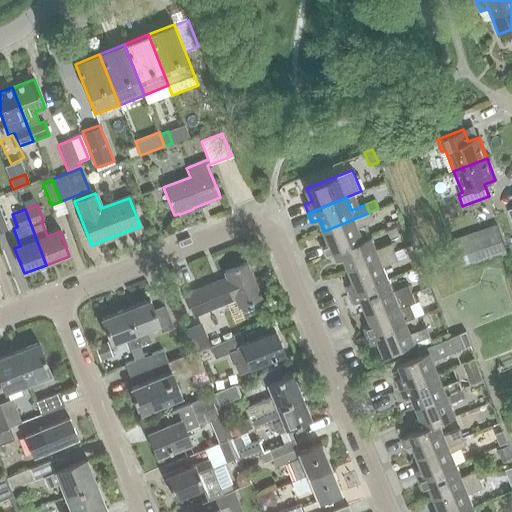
[(333,252),(363,240),(363,239),(358,227),(373,221),(370,212),(324,231),(329,243),(321,246),(325,256),(333,253),(333,252)]
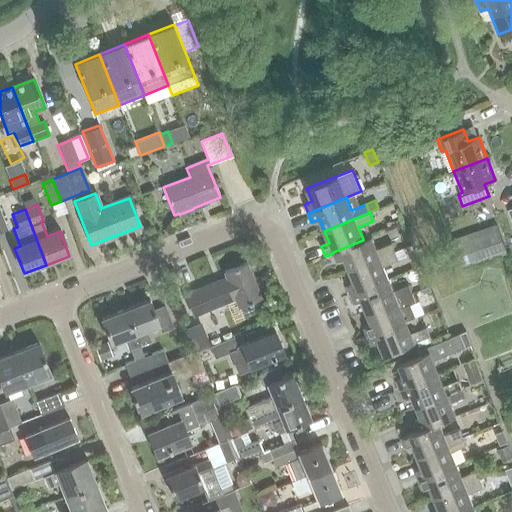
[(498,230),(484,235),(491,256),(505,251),(498,230)]
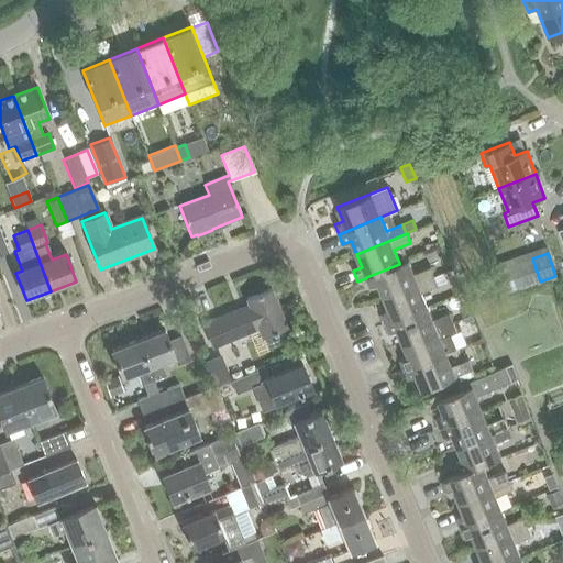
[(399,263),(399,264),(366,277),(366,278),(370,287),(378,284),(384,297),(433,276),(430,267),(414,274),(407,260),(399,263)]
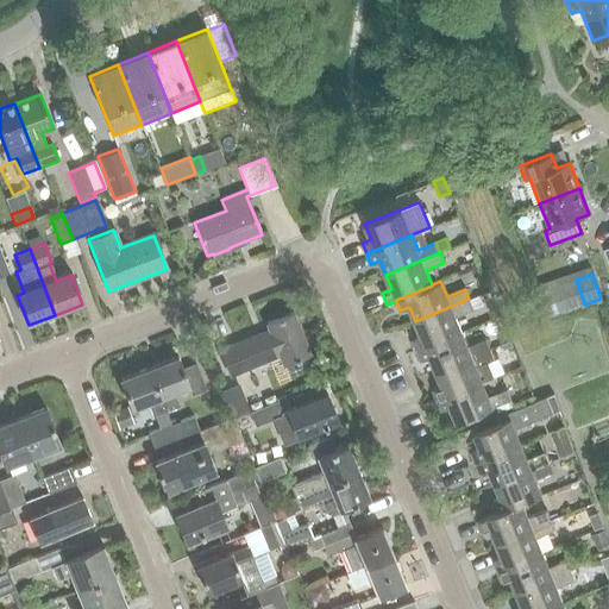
[(470,300),(473,309),(483,306),(478,296),(470,300)]
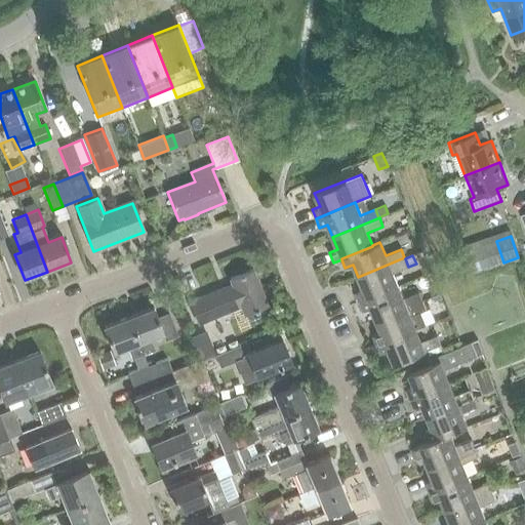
[(355,292),(359,301),(398,286),(393,273),(408,267),(405,258),(404,257),(358,277),(363,289),(355,292)]
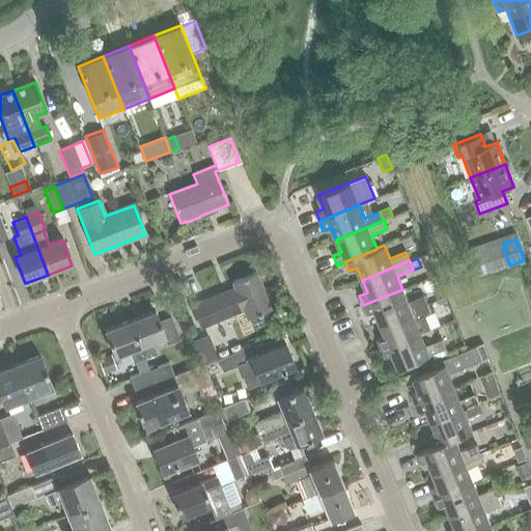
[(248,320),(272,310),(256,274),(233,283),(235,289),(192,308),(200,330),(245,311),(248,320)]
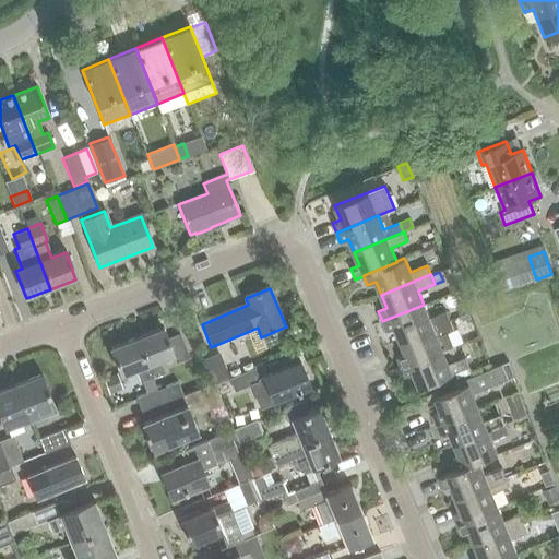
[(394,328),(400,341),(450,320),(445,311),(429,318),(424,305),(382,321),(387,331),(394,328)]
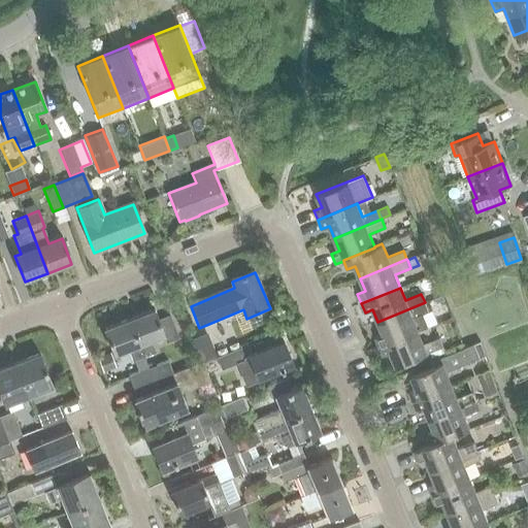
[(375,338),(378,347),(418,331),(413,318),(428,311),(425,302),(377,322),(383,334),(375,338)]
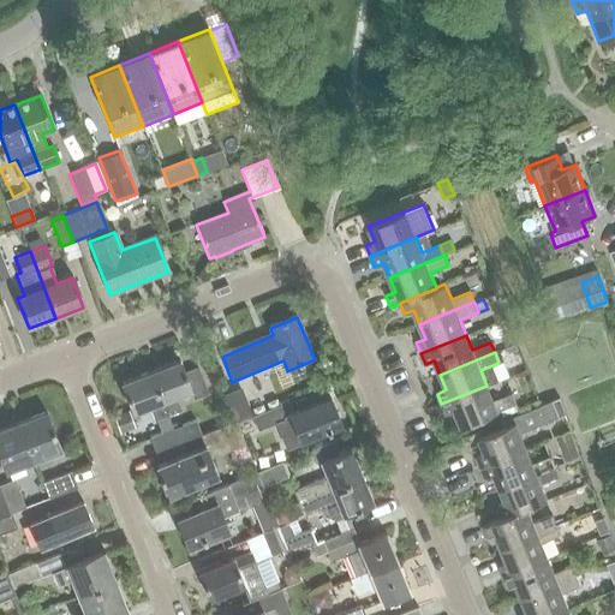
[(197,368),(183,372),(179,363),(150,374),(167,416),(180,411),(174,398),(190,392),(192,400),(207,394),(197,368)]
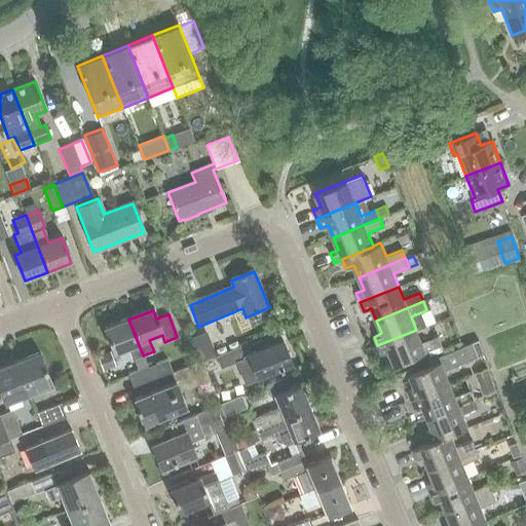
[(132,361),(143,355),(128,320),(104,329),(114,354),(126,349),(132,361)]
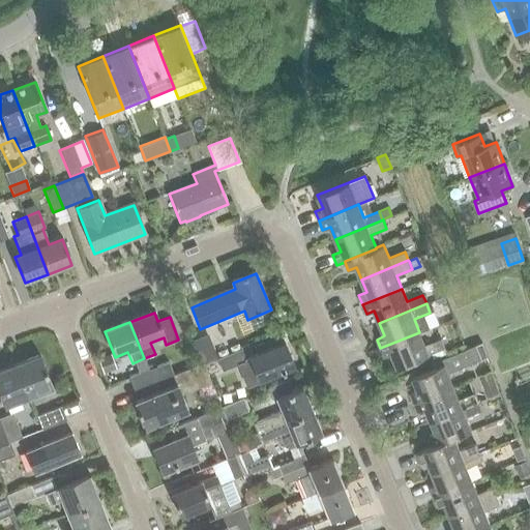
[(424,345),(419,332),(380,348),(384,357),(391,354),(398,367),(444,348),(441,339),(424,345)]
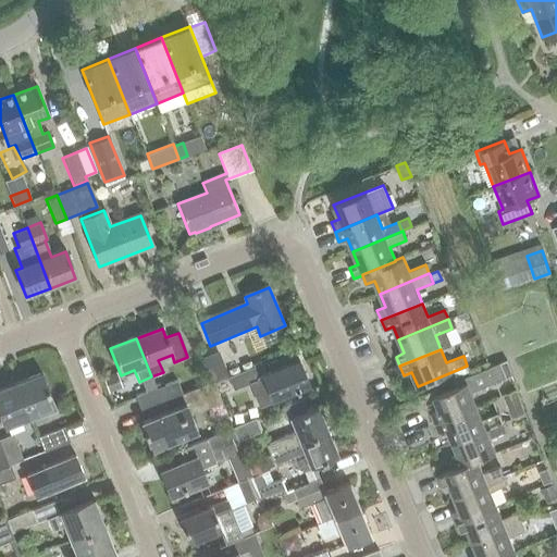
[(219,355),(203,361),(211,381),(226,374),(219,355)]
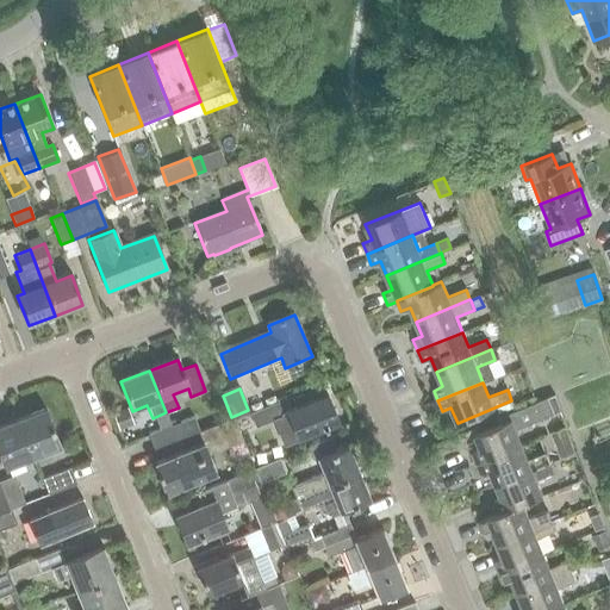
[(282,446),(340,422),(328,396),(287,412),(282,415),(277,402),(249,414),(254,427),(272,419),(282,446)]
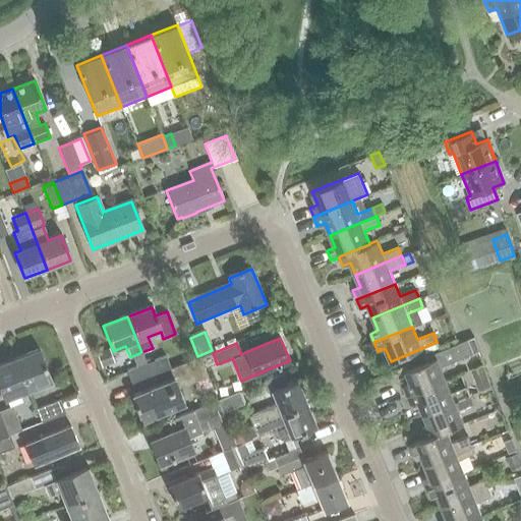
[(403,387),(407,396),(446,380),(440,367),(478,351),(472,338),(423,358),(425,362),(405,370),(410,384),(403,387)]
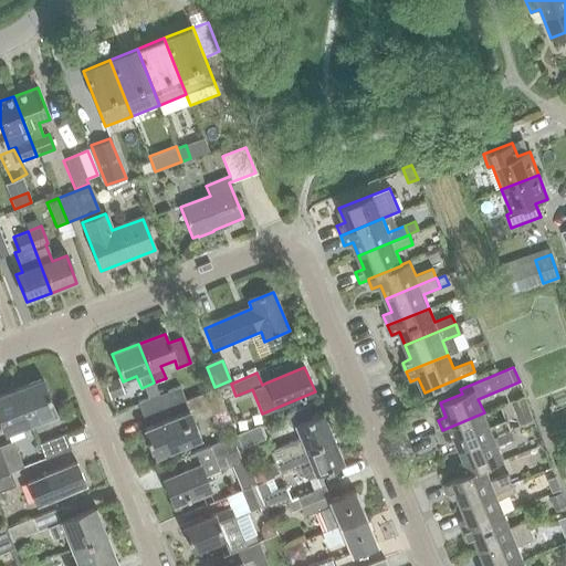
[(41,380),(17,390),(30,426),(55,416),(41,380)]
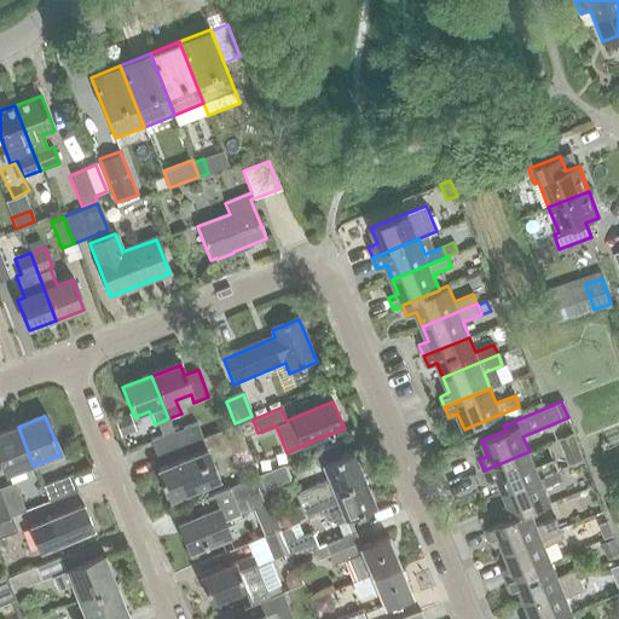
[(201,439),(196,424),(149,443),(155,456),(201,439)]
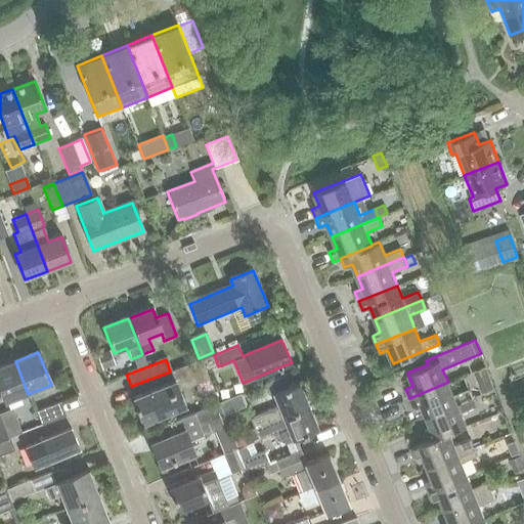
[(185,406),(179,391),(208,380),(200,360),(171,372),(175,382),(133,398),(143,424),(185,406)]
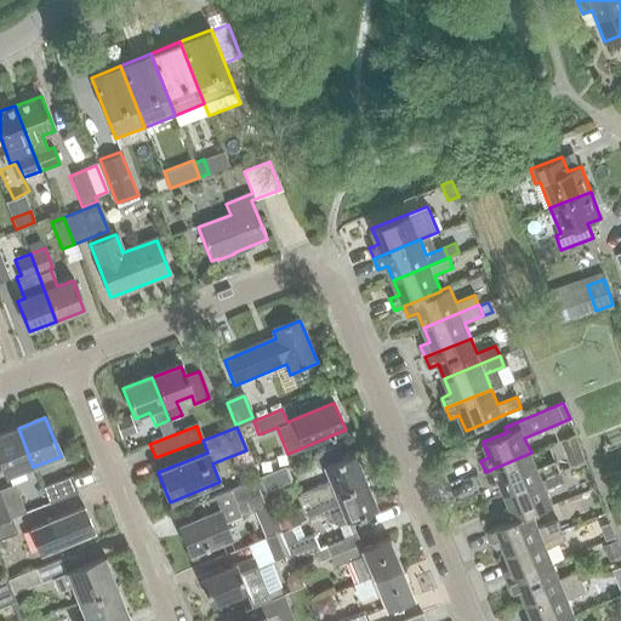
[(0,465),(5,478),(33,467),(18,428),(0,434),(0,465)]
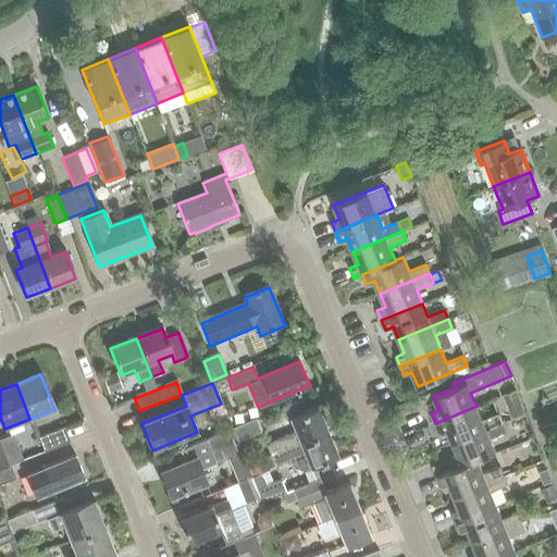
[(453,443),(503,422),(498,412),(482,420),(477,406),(435,423),(438,433),(447,430),(453,443)]
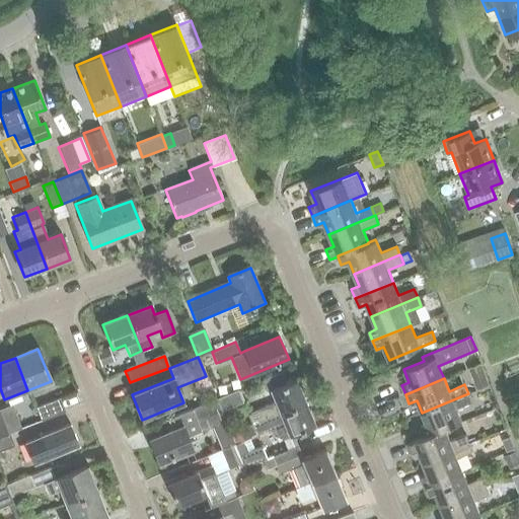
[(247,414),(251,424),(304,401),(295,379),(271,389),(277,405),(266,411),(264,406),(247,414)]
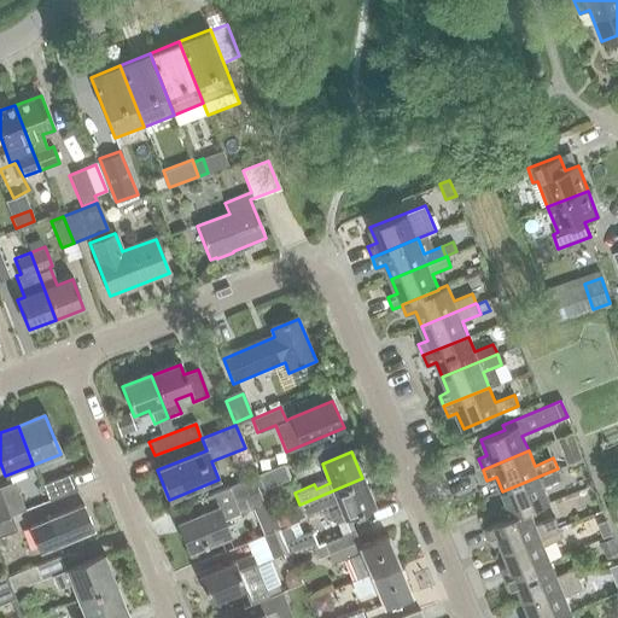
[(283,465),(257,476),(263,490),(289,479),(283,465)]
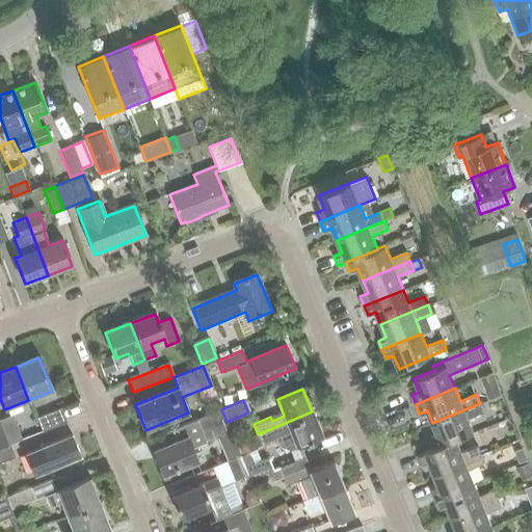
[(429,439),(433,447),(433,448),(455,439),(455,440),(473,432),(468,419),(483,413),(480,403),(432,423),(437,435),(429,439)]
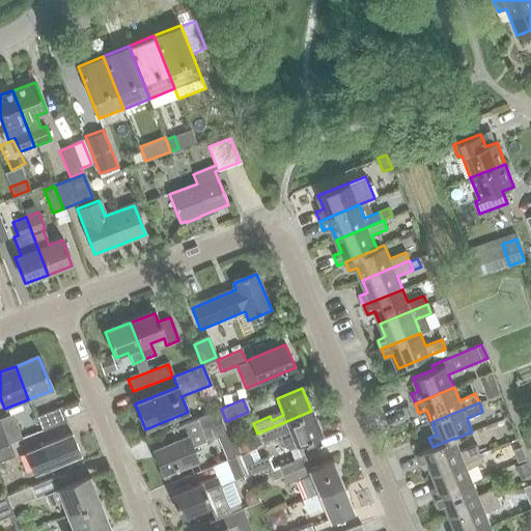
[(59,408),(35,417),(40,430),(64,421),(59,408)]
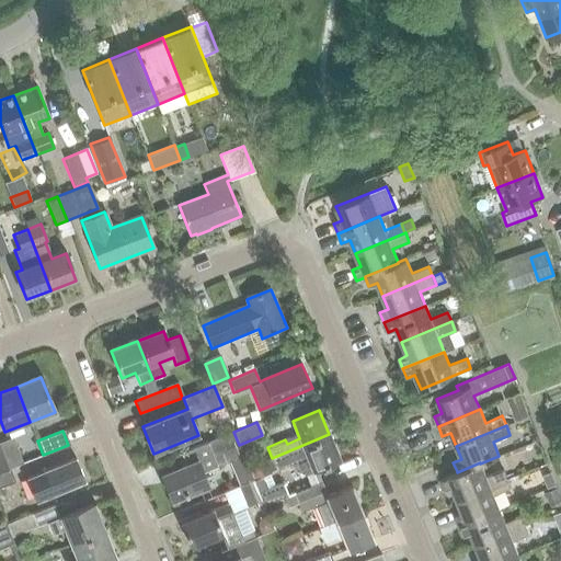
[(217,468),(243,457),(232,432),(206,443),(217,468)]
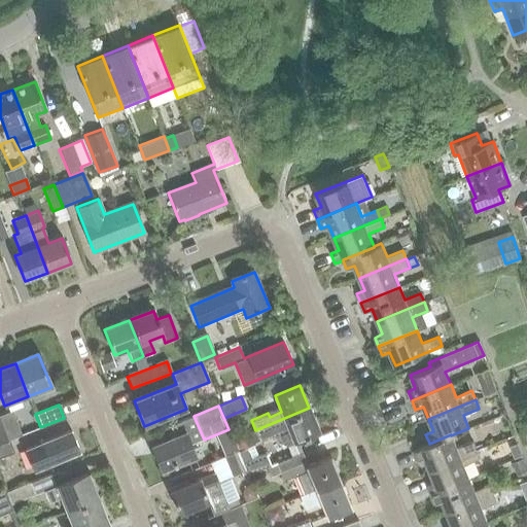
[(309,408),(255,430),(260,441),(275,435),(277,442),(285,445),(293,442),(319,431),(309,408)]
